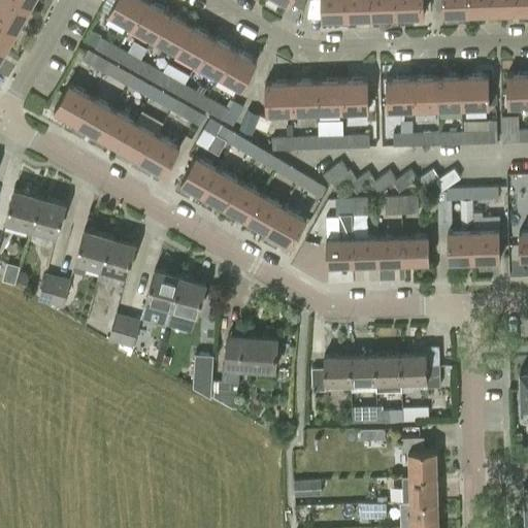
[(0,0),(0,13),(20,26),(32,4),(24,0),(0,0)]
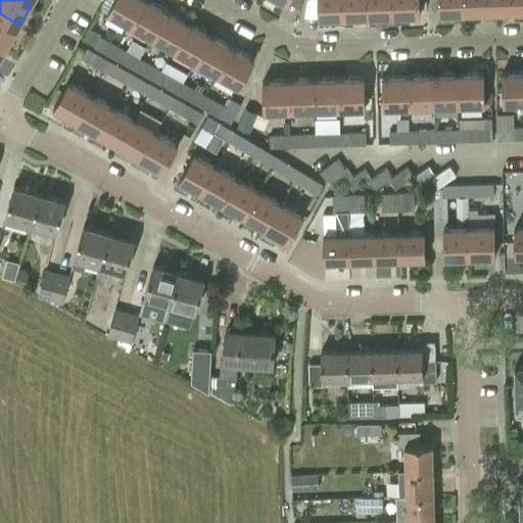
[(112,0),(106,12),(128,25),(141,0),(112,0)]
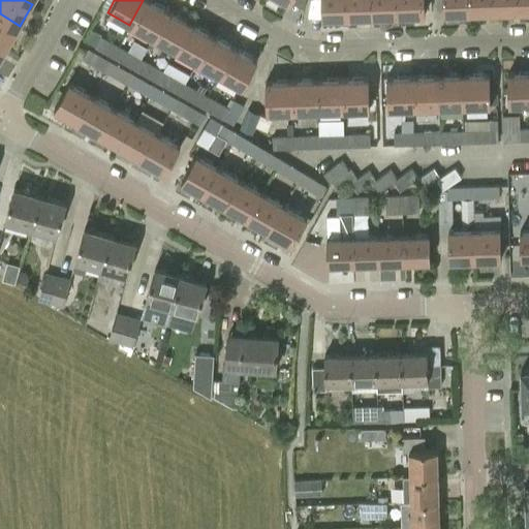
[(166,10),(148,0),(143,0),(129,25),(151,37),(166,10)]
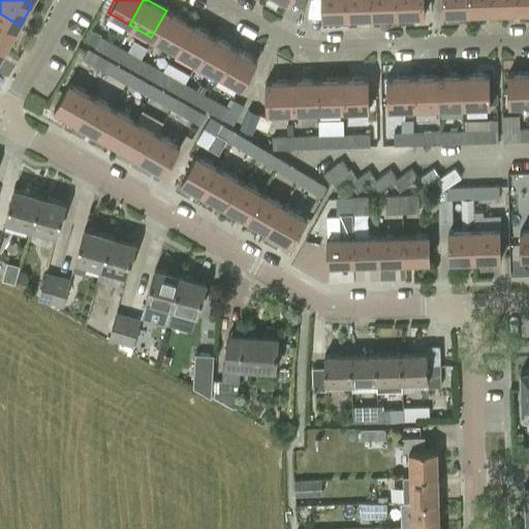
[(344,0),(320,0),(321,19),(345,18),(344,0)]
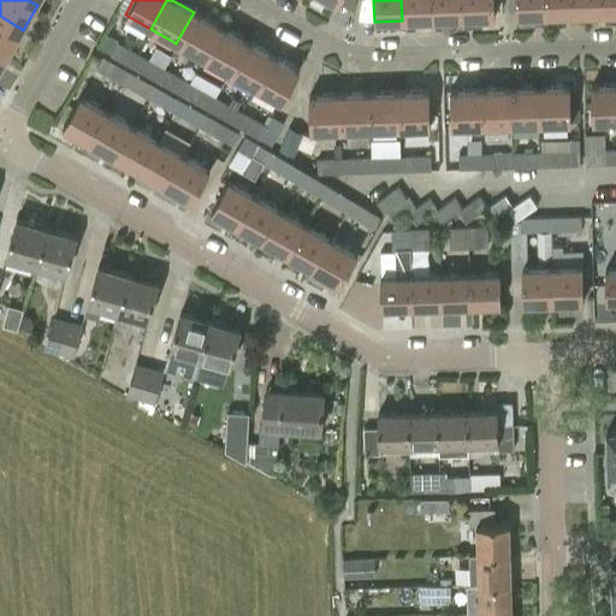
[(432,0),(401,0),(402,21),(433,19),(432,0)]
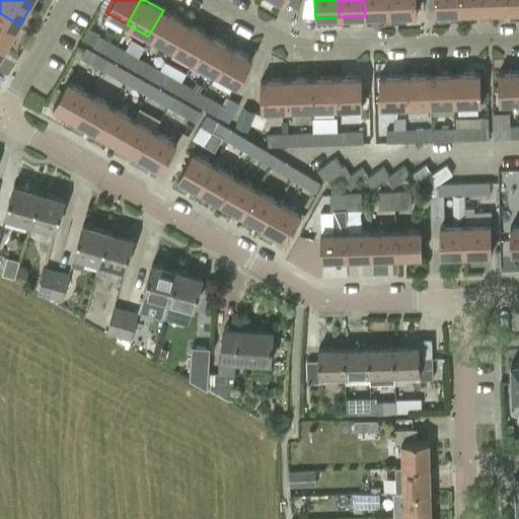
[(388,0),(364,0),(365,16),(389,15),(388,0)]
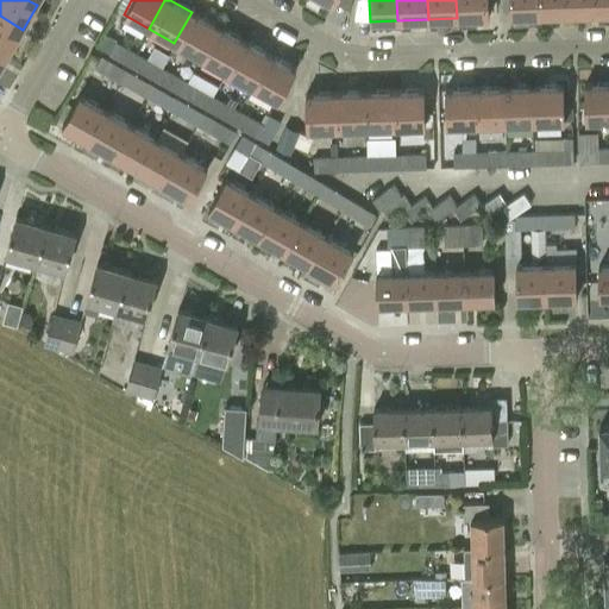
[(487,0),(456,0),(457,18),(488,17),(487,0)]
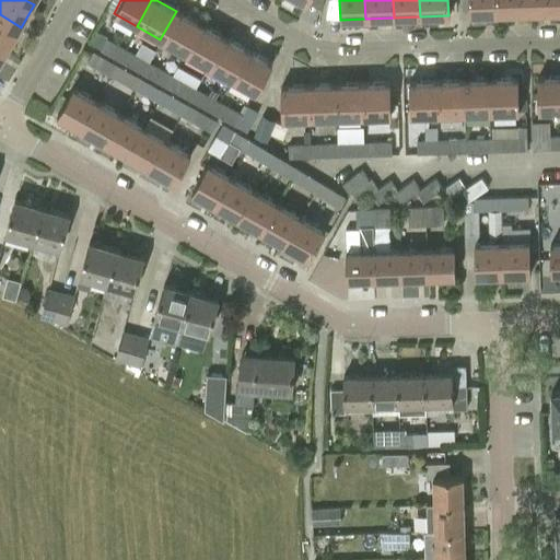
[(468,0),(469,14),(493,13),(492,0),(468,0)]
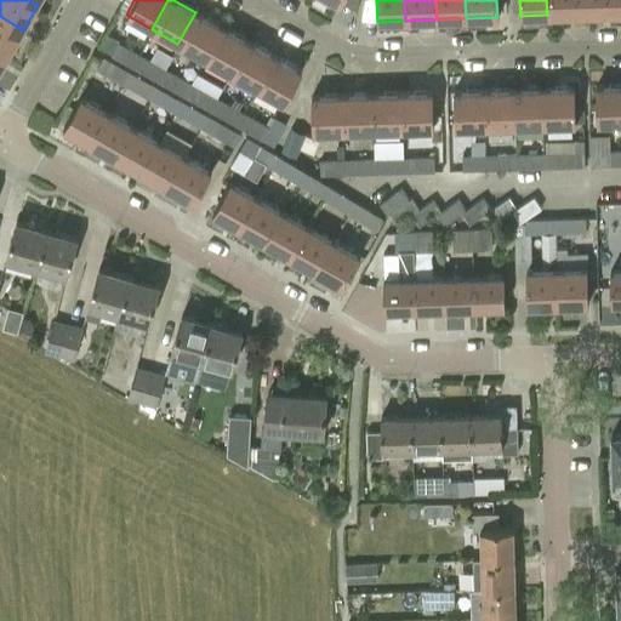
[(579,0),(546,0),(547,15),(580,13),(579,0)]
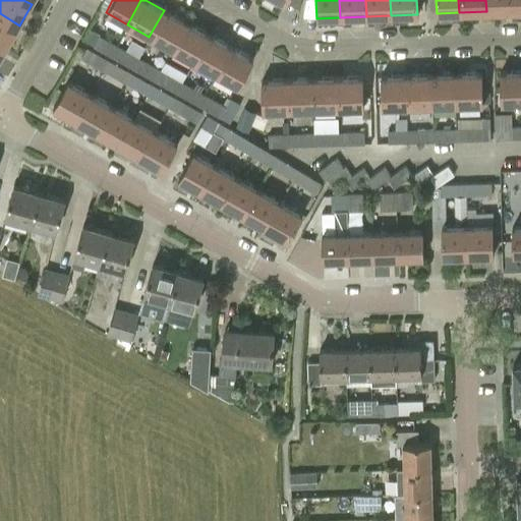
[(485,0),(486,11),(512,10),(511,0),(485,0)]
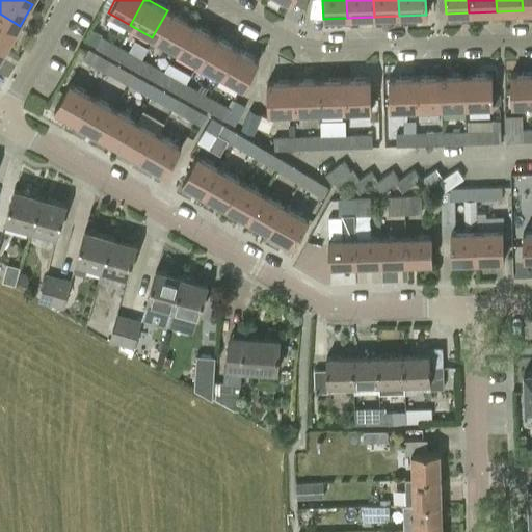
[(531,0),(522,0),(523,10),(531,9),(531,0)]
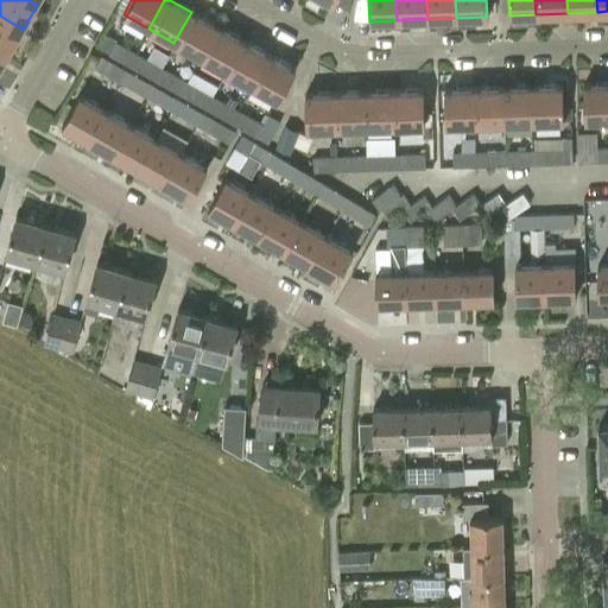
[(216,26),(191,12),(173,43),(200,57),(216,26)]
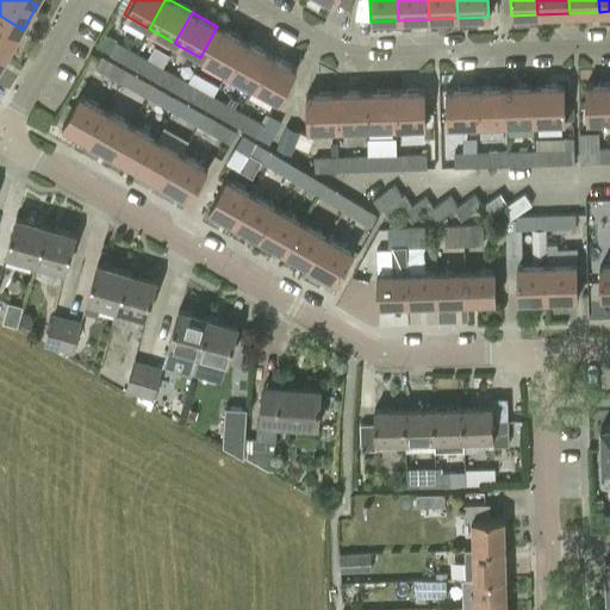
[(0,53),(7,57),(23,30),(0,16),(0,53)]
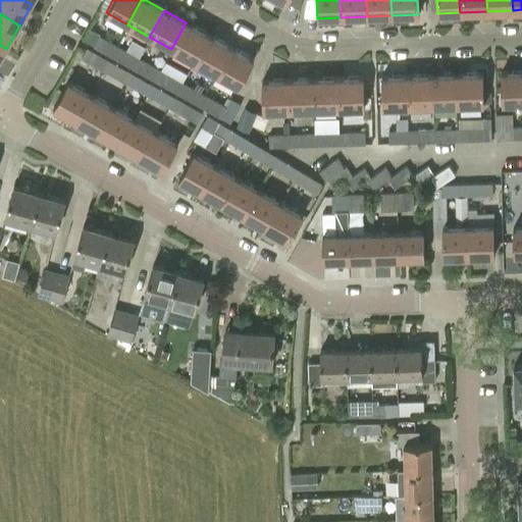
[(194,61),(208,35),(186,22),(171,49),(194,61)]
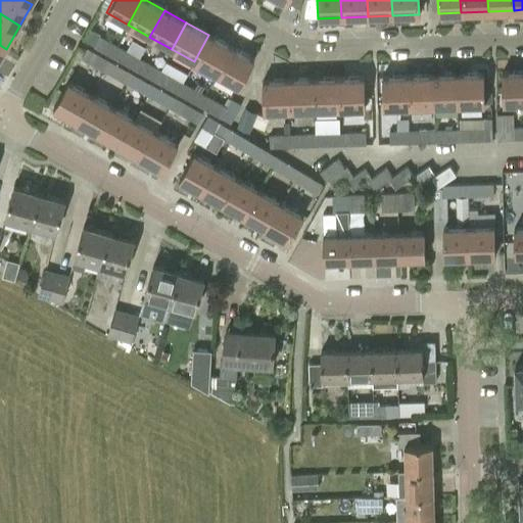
[(194,61),(215,73),(230,47),(208,35),(194,61)]
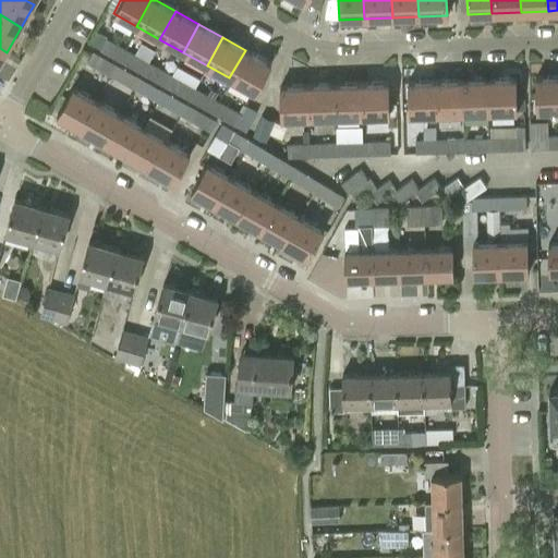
[(100,51),(118,60),(124,49),(107,39),(100,51)]
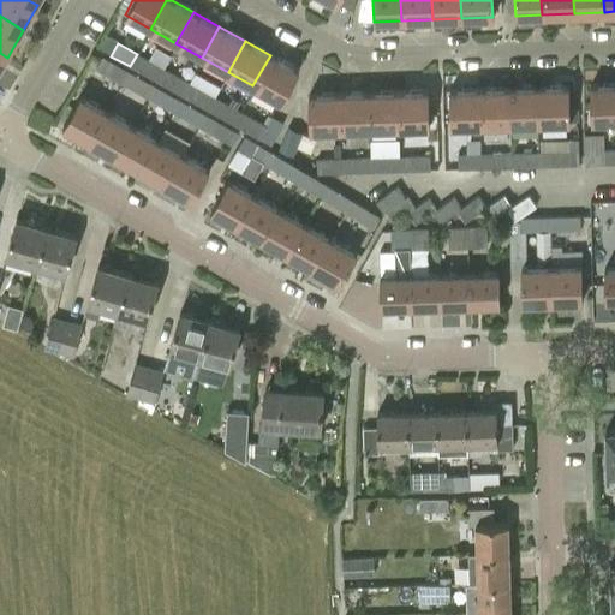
[(130,66),(155,81),(162,69),(137,54),(130,66)]
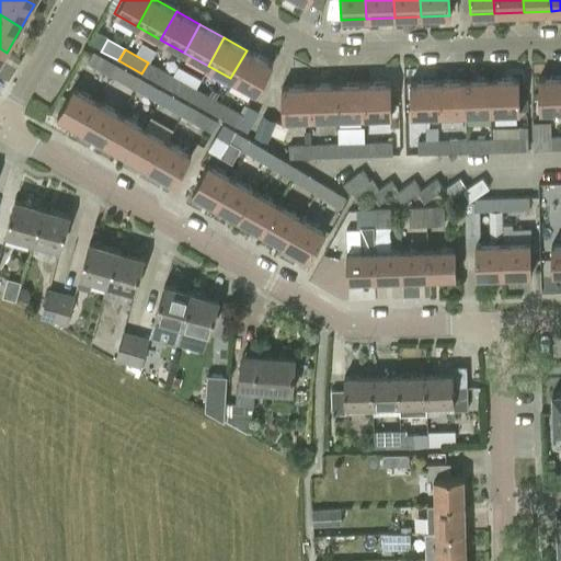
[(272,64),(247,50),(230,78),(255,92),(272,64)]
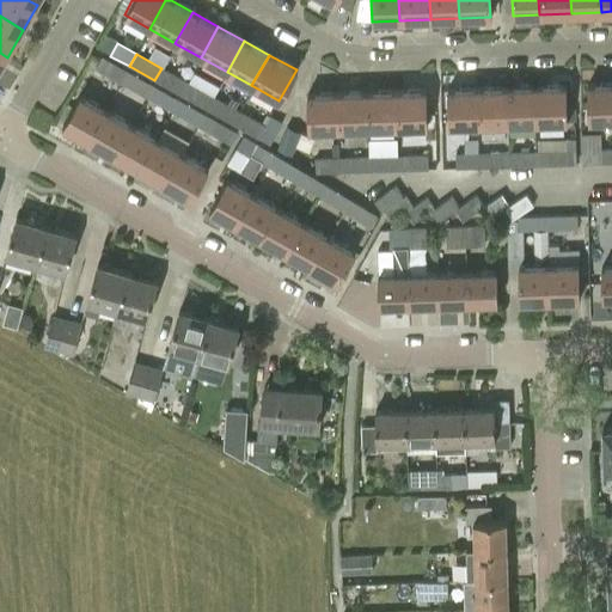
[(96,68),(120,81),(127,69),(103,56),(96,68)]
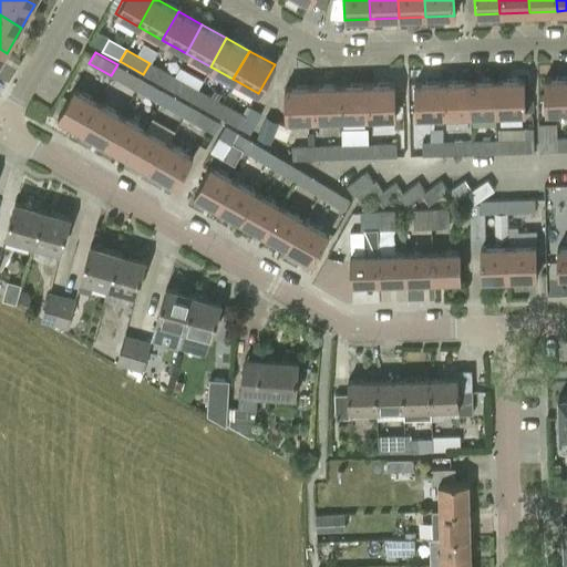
[(143,74),(167,89),(174,76),(150,63),(143,74)]
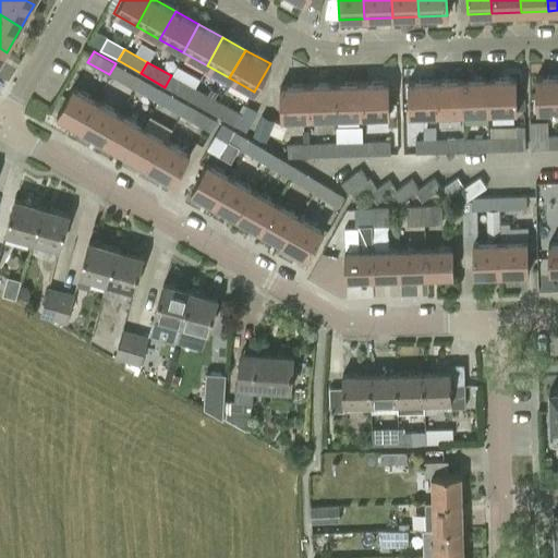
[(140,76),(116,63),(109,74),(133,87),(140,76)]
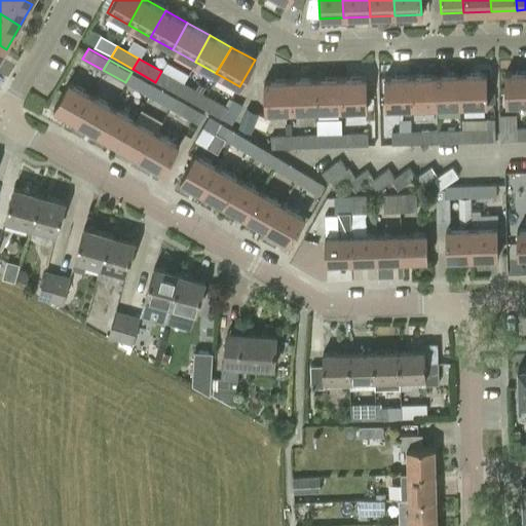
[(161,71),(155,82),(177,95),(183,83),(161,71)]
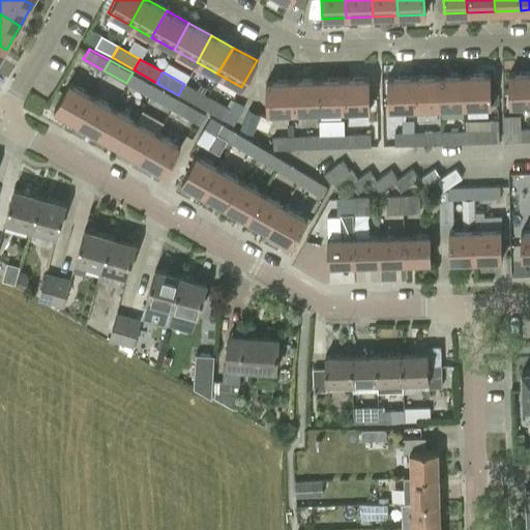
[(126,83),(149,95),(155,85),(133,72),(126,83)]
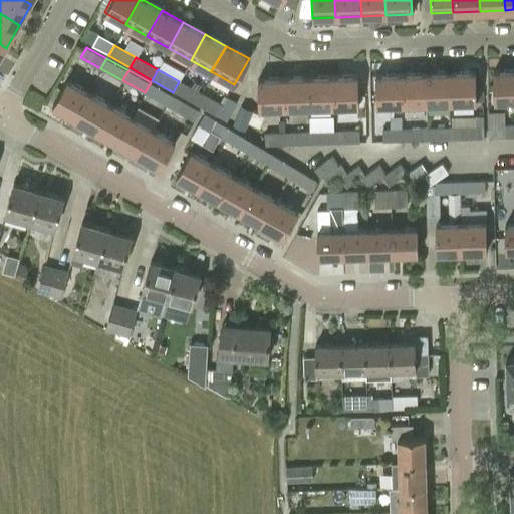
[(513,100),(513,71),(494,72),(495,101),(513,100)]
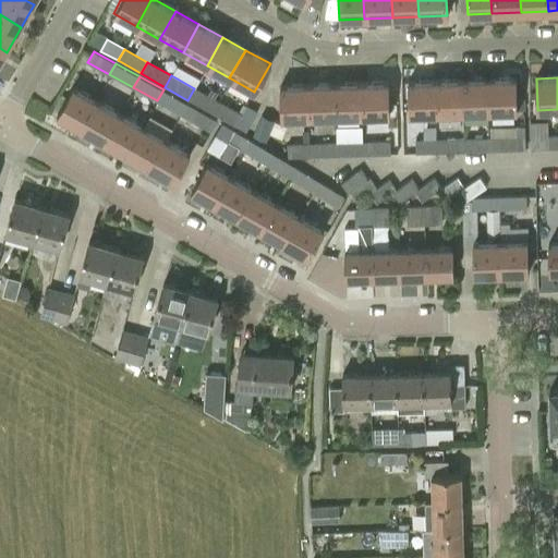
[(461,81),(462,113),(489,112),(488,80),(461,81)]
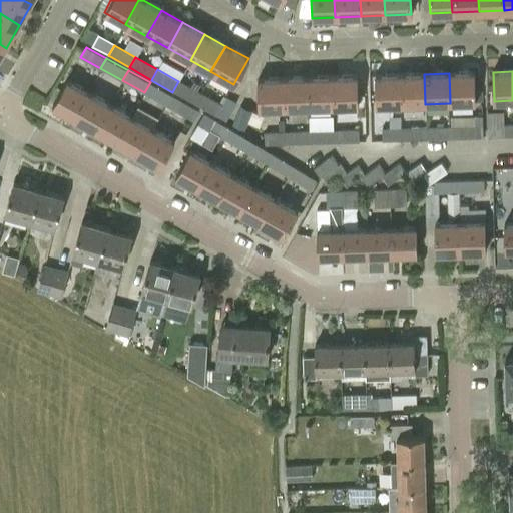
[(475,73),(449,73),(450,103),(477,103),(475,73)]
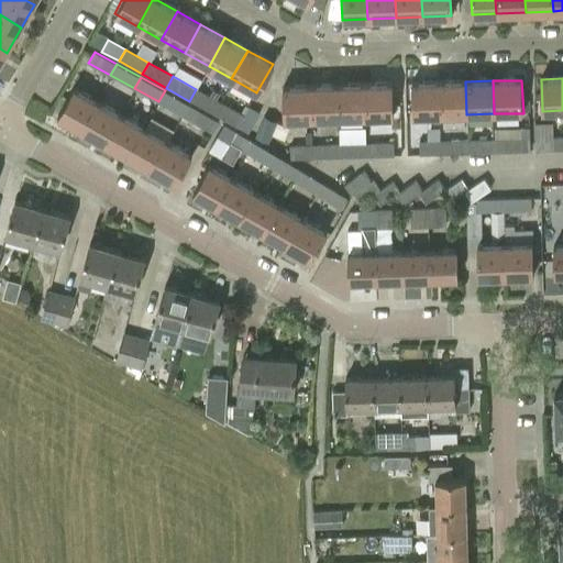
[(465,81),(439,83),(440,116),(466,114),(465,81)]
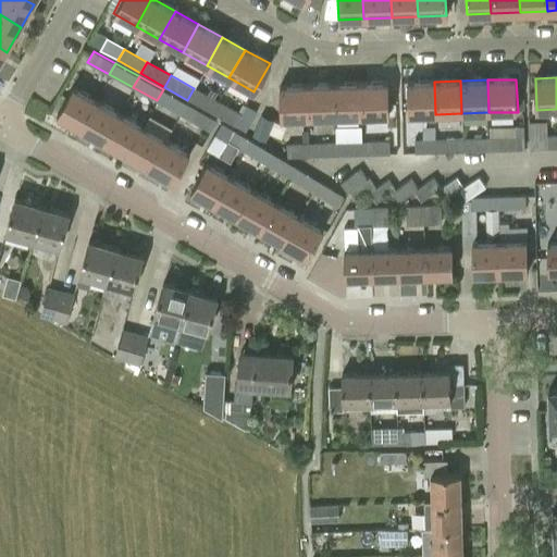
[(409,114),(435,114),(434,82),(408,82),(409,114)]
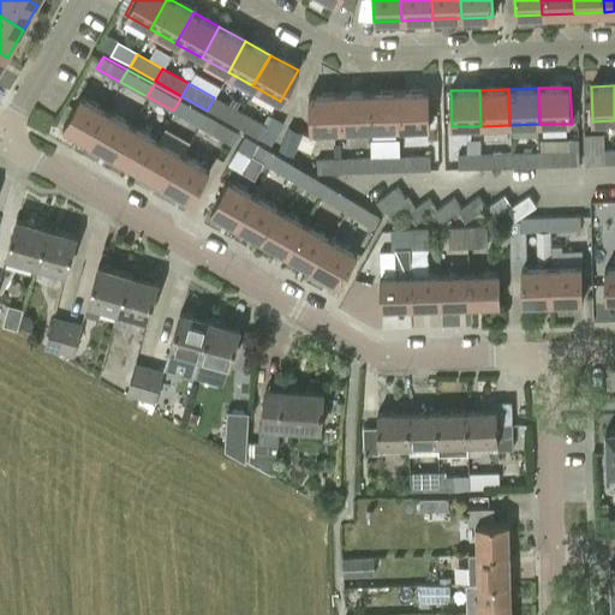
[(399,129),(430,127),(429,93),(398,94),(399,129)]
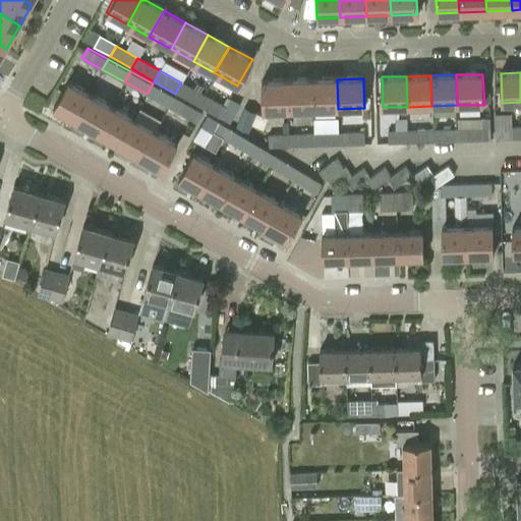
[(337,79),(311,80),(312,110),(338,109),(337,79)]
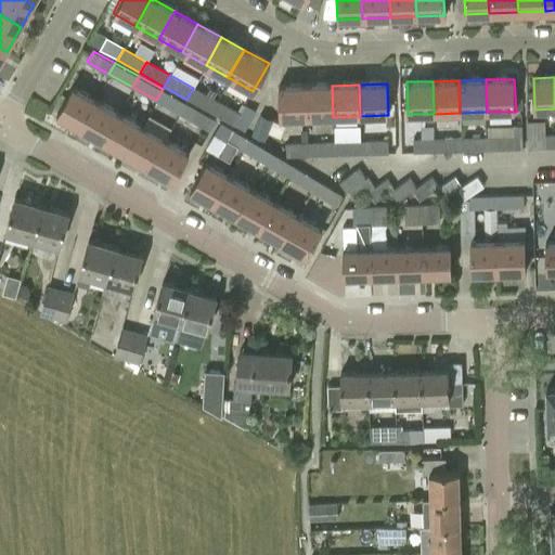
[(305,86),(279,87),(280,119),(306,118),(305,86)]
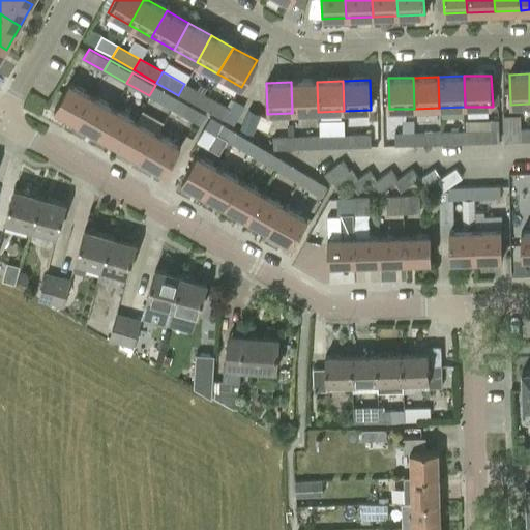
[(297,82),(291,82),(292,113),(297,113),(318,112),(317,82),(297,82)]
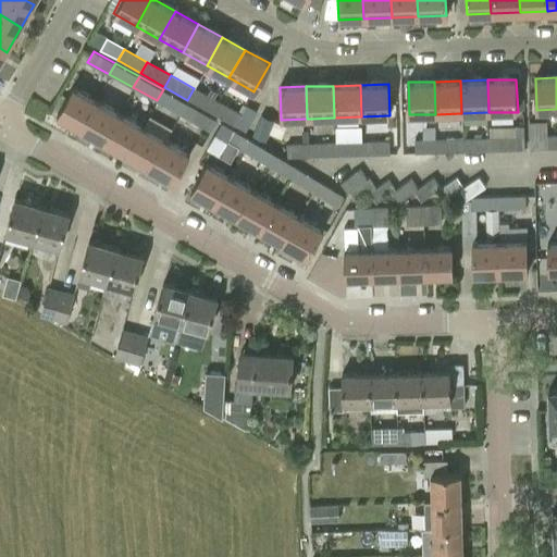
[(57,115),(78,127),(95,100),(72,87),(57,115)]
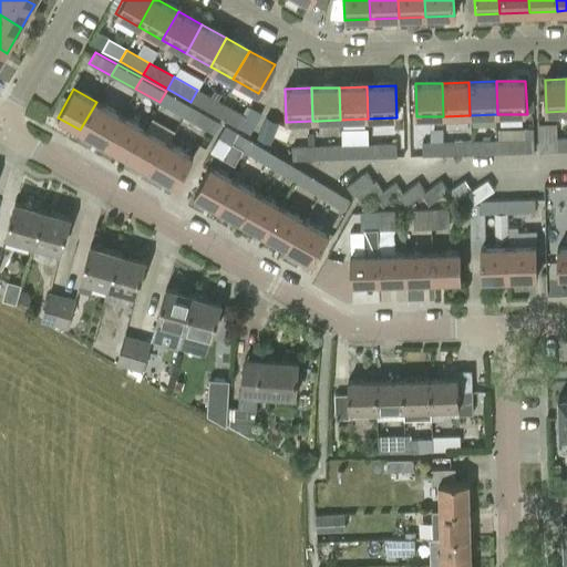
[(191,102),(213,114),(219,102),(197,90),(191,102)]
